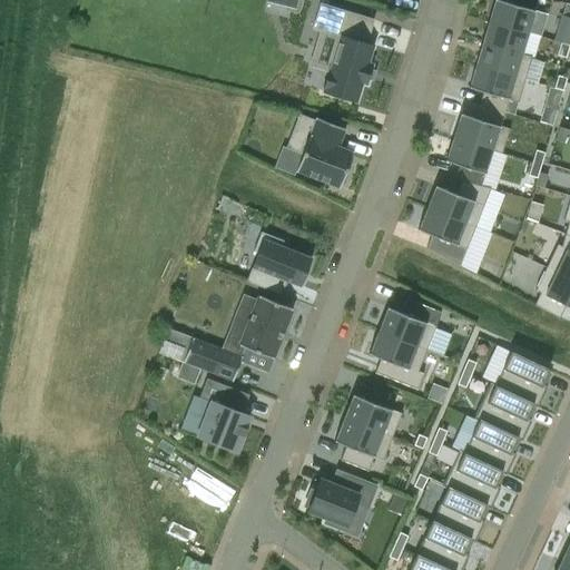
[(287,0),(285,9),(295,11),(297,0),(287,0)]
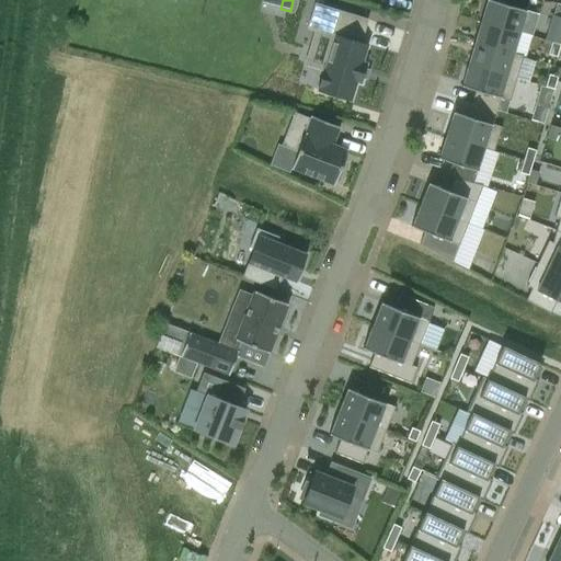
[(481,22),(518,33),(525,12),(526,12),(526,11),(488,0),(485,0),(485,1),(487,1),(481,22)]
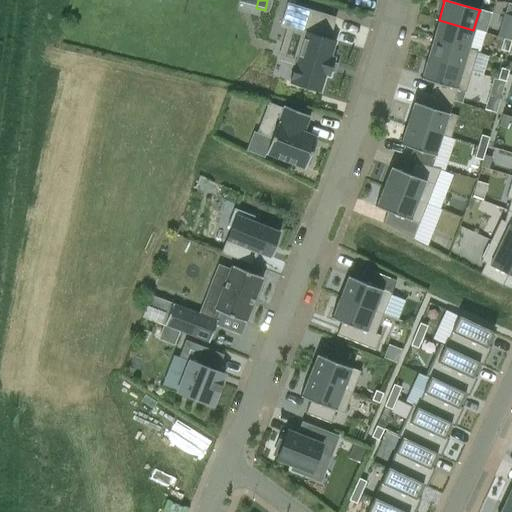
[(318,97),(323,79),(328,80),(333,63),(329,62),(334,45),(327,43),(333,23),(286,8),(279,30),(304,38),(294,68),(293,68),(288,85),(289,85),(288,88),(318,97)]
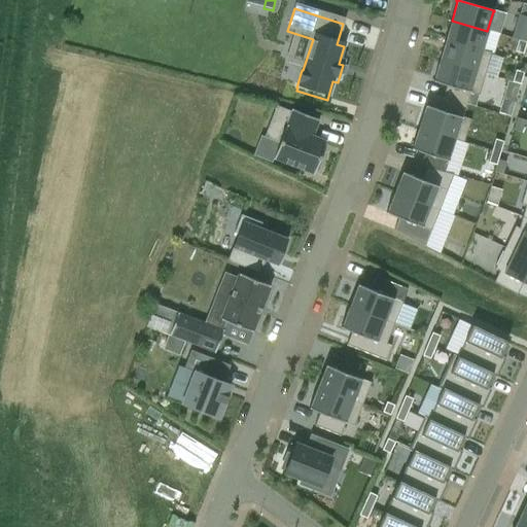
[(518,40),(526,42),(526,38),(526,16),(519,14),(513,38),(518,40)]
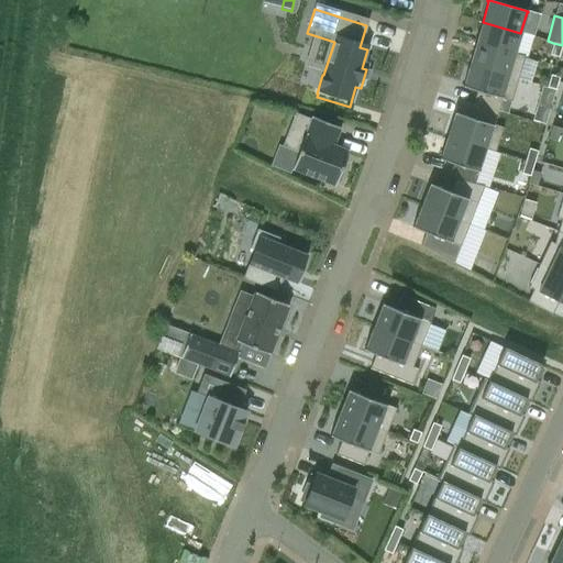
[(483,22),(476,44),(514,55),(515,54),(520,33),(483,22)]
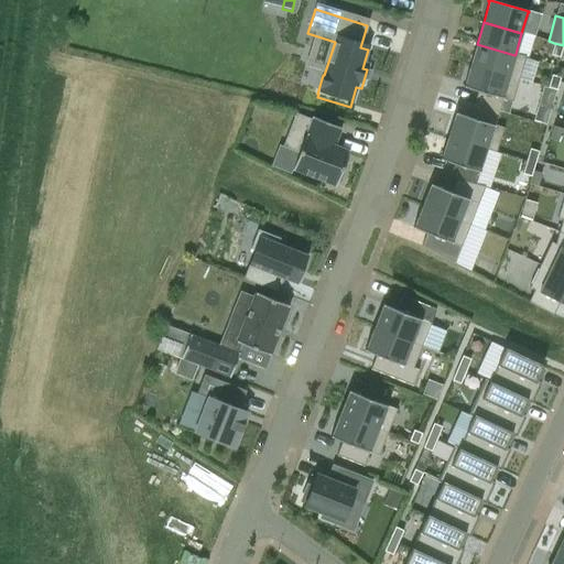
[(560,58),(563,45),(554,43),(551,55),(560,58)]
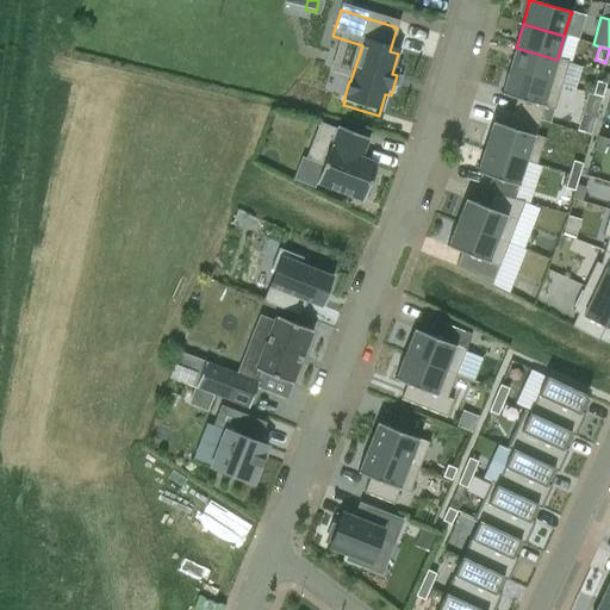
[(516,48),(509,70),(561,86),(568,62),(558,58),(556,60),(516,48)]
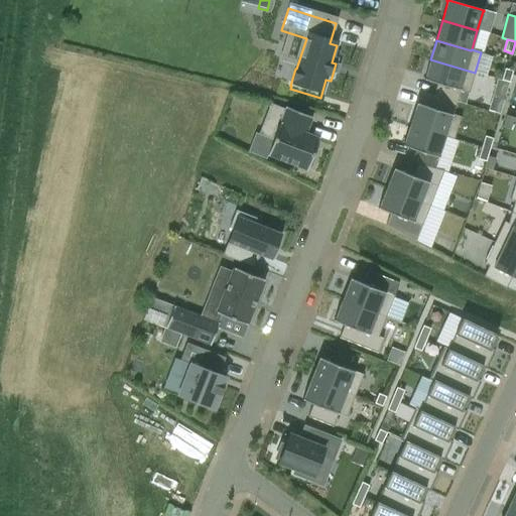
[(469,93),(475,73),(430,59),(425,79),(424,79),(423,80),(461,91),(469,93)]
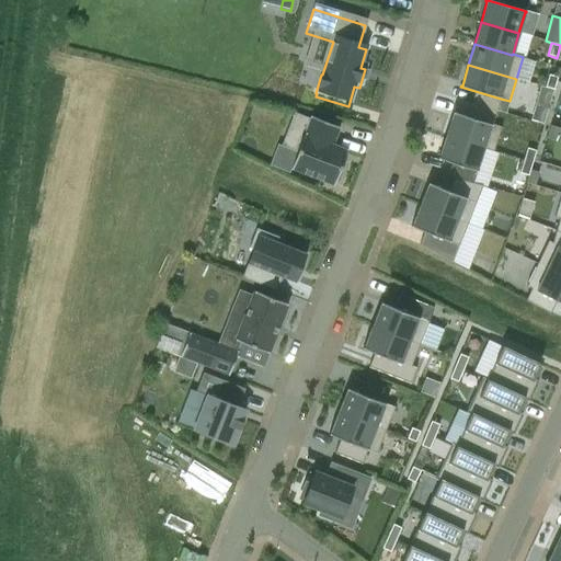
[(549,76),(545,88),(553,90),(558,78),(549,76)]
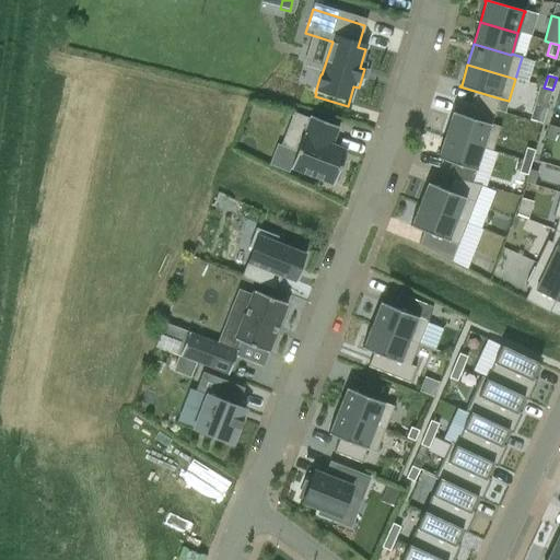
[(543,125),(547,107),(534,104),(528,120),(543,125)]
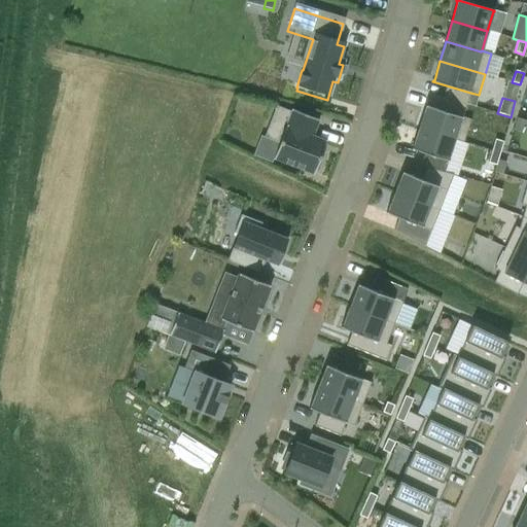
[(275,159),(312,174),(313,174),(315,170),(318,171),(323,157),(320,156),(326,141),(325,141),(312,136),(318,121),(319,120),(291,109),(291,111),(291,112),(276,106),(264,137),(279,143),(273,159),(274,160),(275,159)]
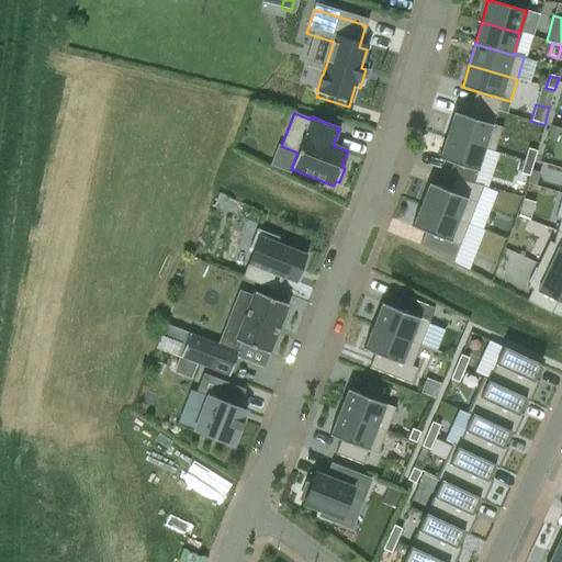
[(447,136),(484,148),(484,149),(494,153),(502,128),(453,113),(453,114),(454,114),(447,136)]
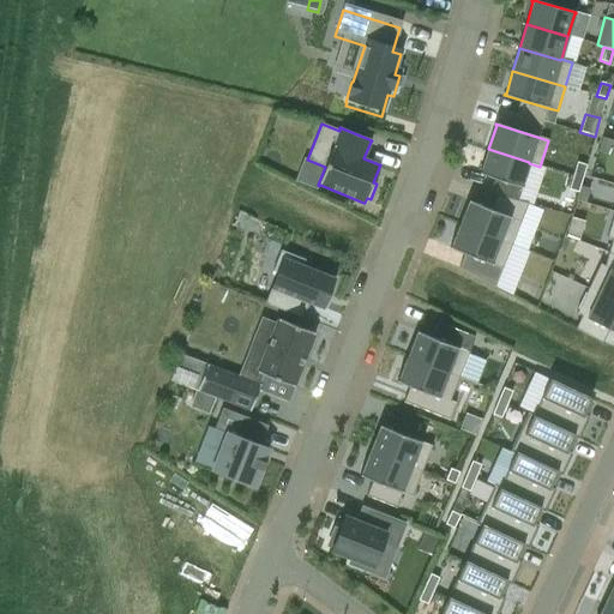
[(602,137),(599,151),(607,154),(612,139),(602,137)]
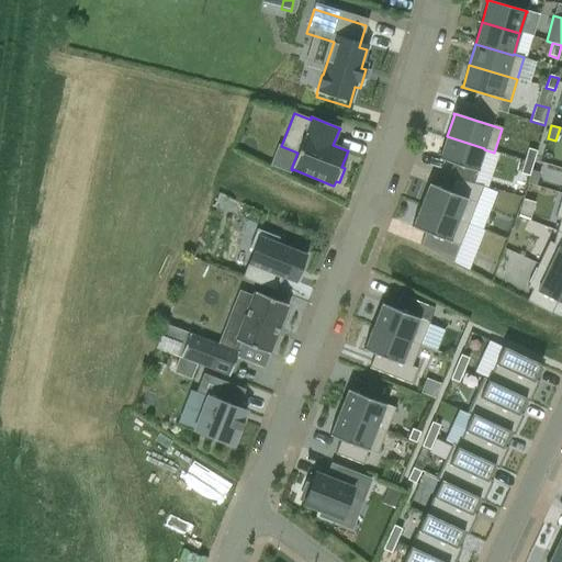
[(478,170),(484,149),(484,148),(447,136),(440,158),(438,158),(438,159),(478,172),(479,170),(478,170)]
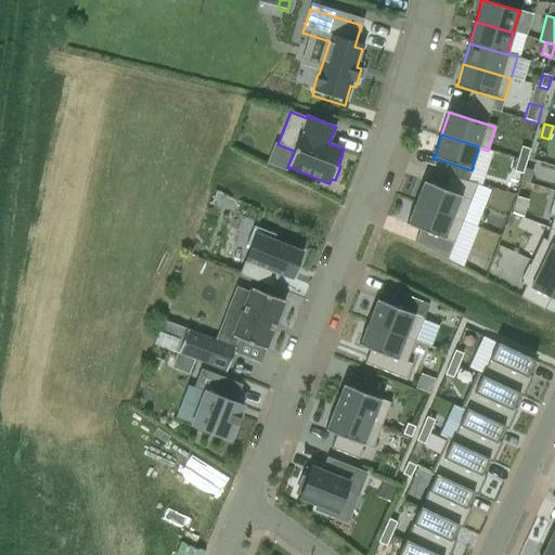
[(517,159),(526,162),(530,150),(521,147),(517,159)]
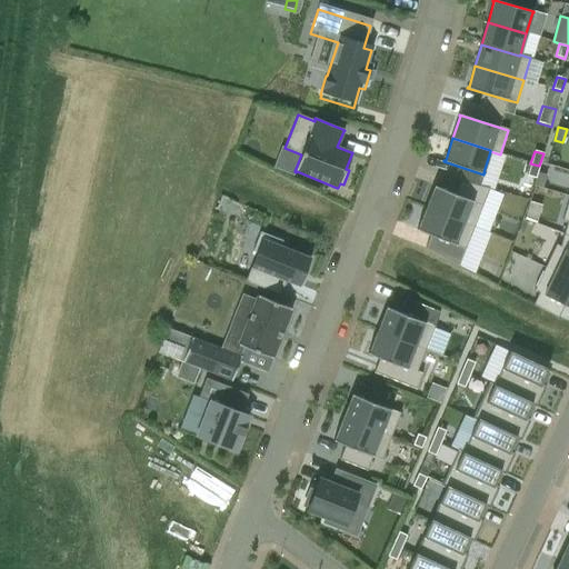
[(539,166),(530,163),(527,176),(536,179),(538,172),(539,166)]
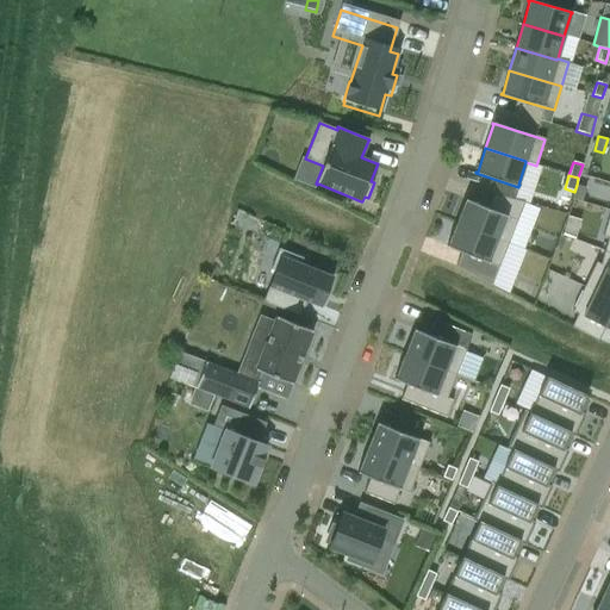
[(609,182),(595,178),(589,193),(604,198),(605,194),(609,195),(609,182)]
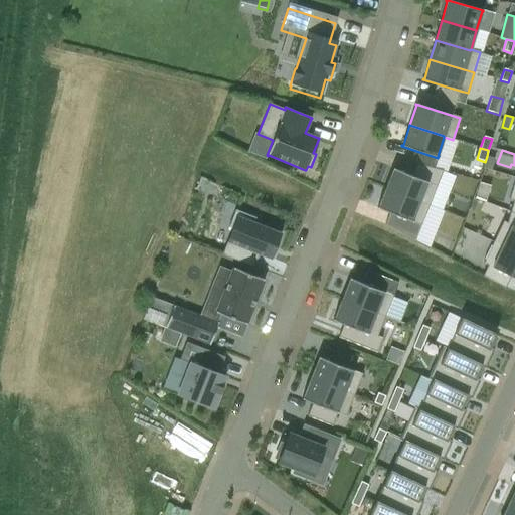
[(485,162),(483,167),(491,170),(495,158),(487,156),(485,162)]
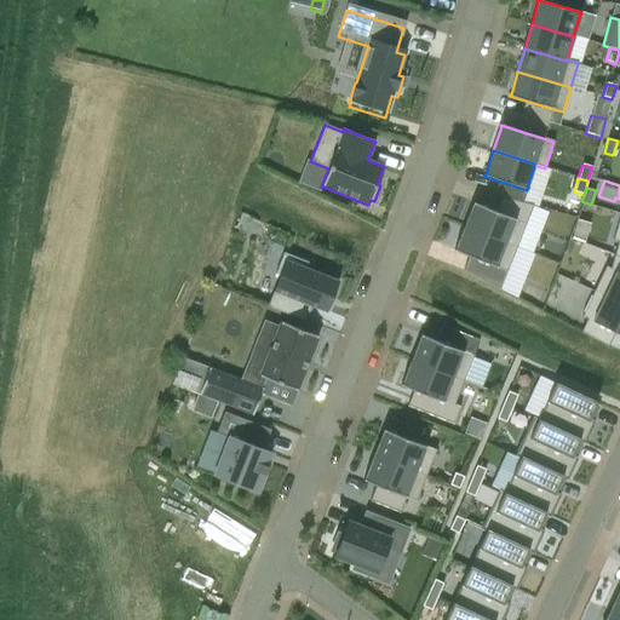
[(474,205),(464,228),(505,244),(514,220),(515,222),(516,219),(472,202),(472,205),(474,205)]
